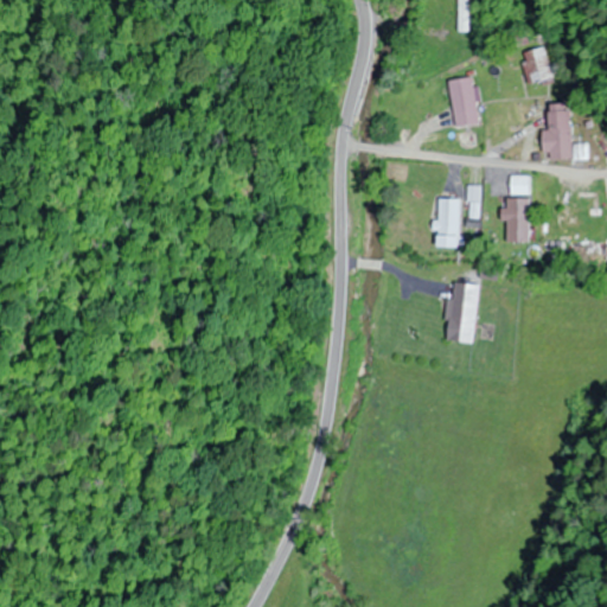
[(460,0),(460,31),(471,31),(470,0),(460,0)]
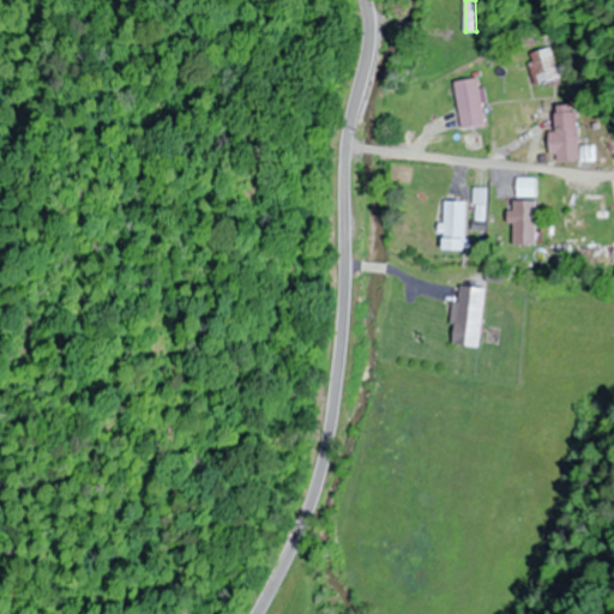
[(530,53),(540,86),(560,80),(551,47),(530,53)]
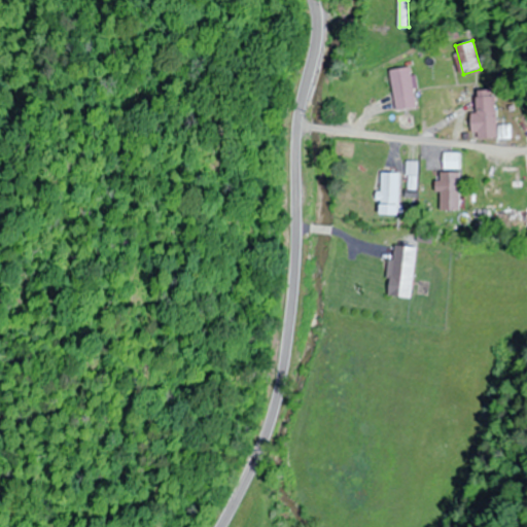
[(397,110),(418,106),(411,66),(390,69),(397,110)]
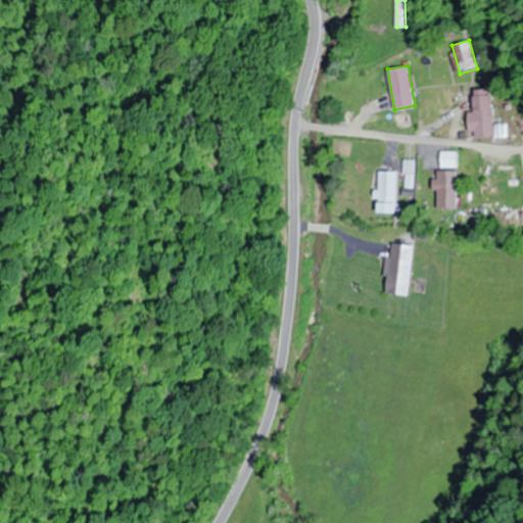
[(492,89),(474,89),(474,111),(469,111),(469,137),(506,137),(506,125),(492,125),(492,89)]
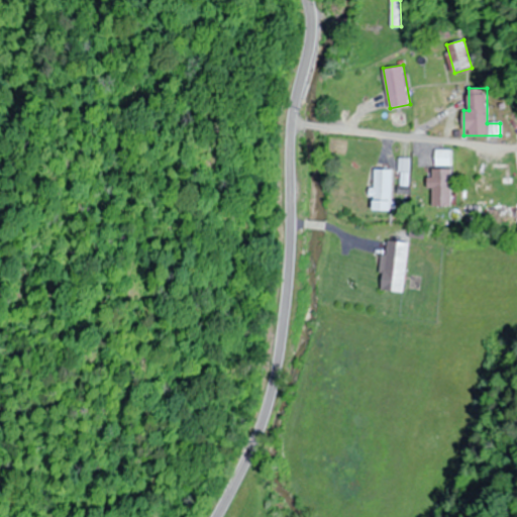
[(410,158),(401,158),(401,186),(410,186),(410,158)]
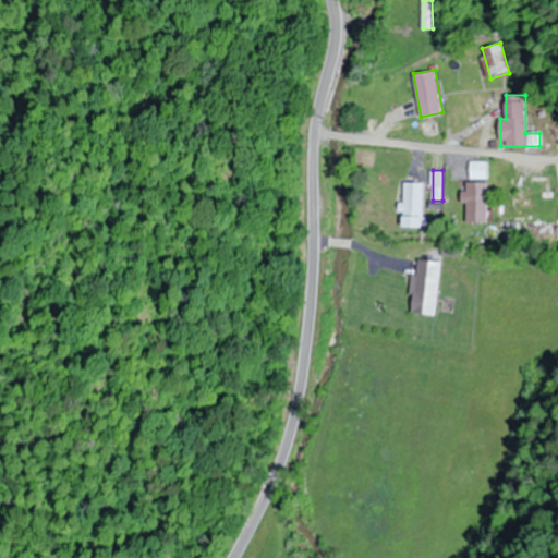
[(521,190),(521,207),(546,208),(546,180),(530,180),(530,190),(521,190)]
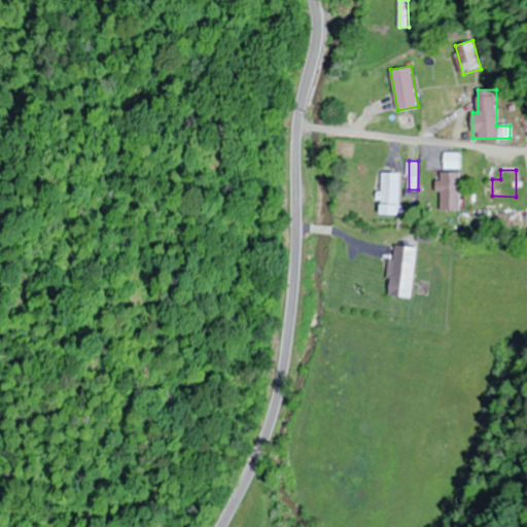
[(441,210),(460,210),(460,171),(441,171),(441,210)]
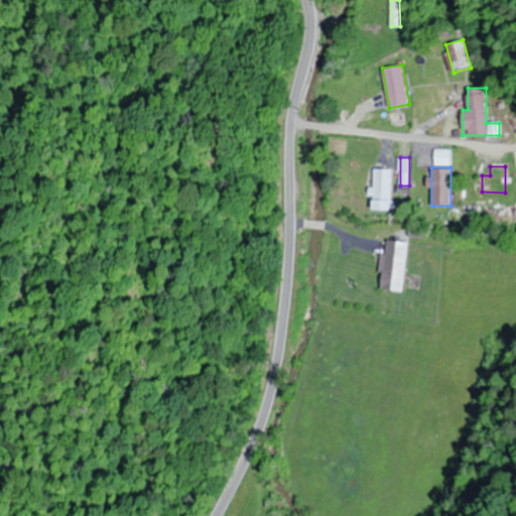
[(374,210),(392,210),(392,168),(374,168),(374,210)]
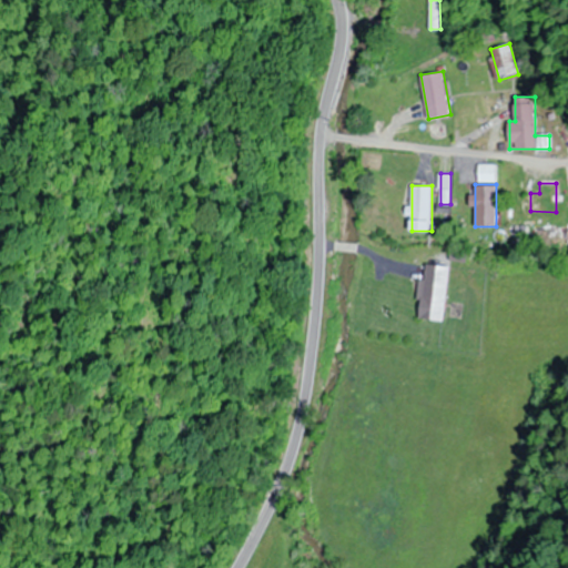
[(448,265),(423,264),(419,318),(445,320),(448,265)]
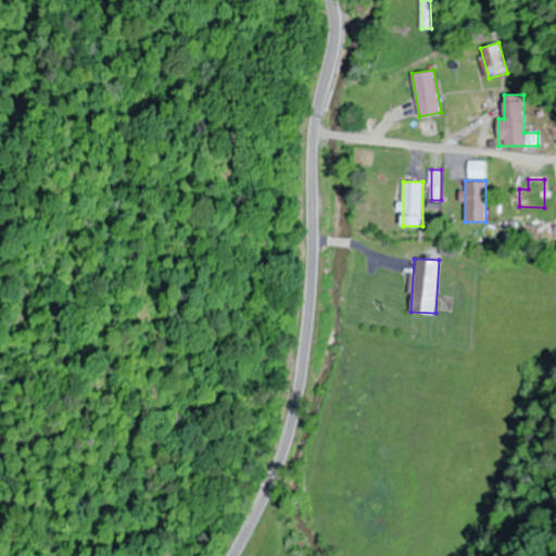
All buildings are outlined.
